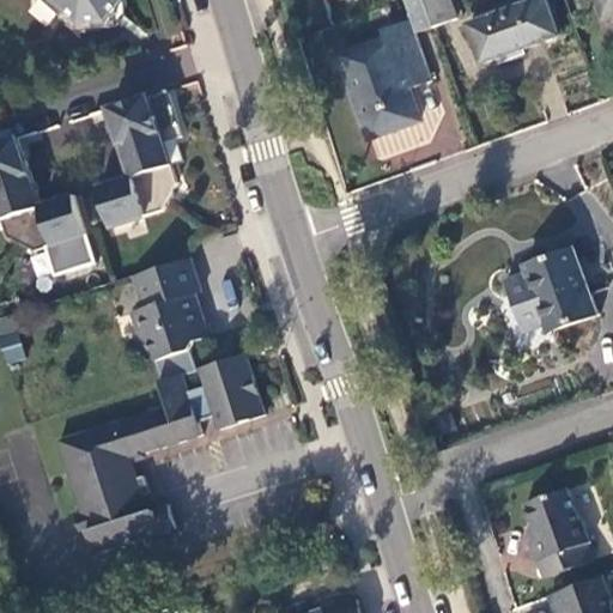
[(32,0),(67,32),(102,30),(121,11),(119,0),(32,0)]
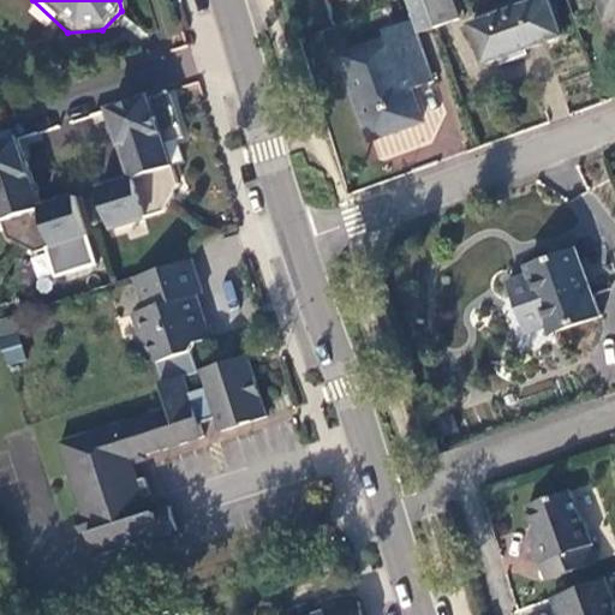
[(427,0),(407,0),(406,1),(415,23),(418,35),(436,29),(427,0)]
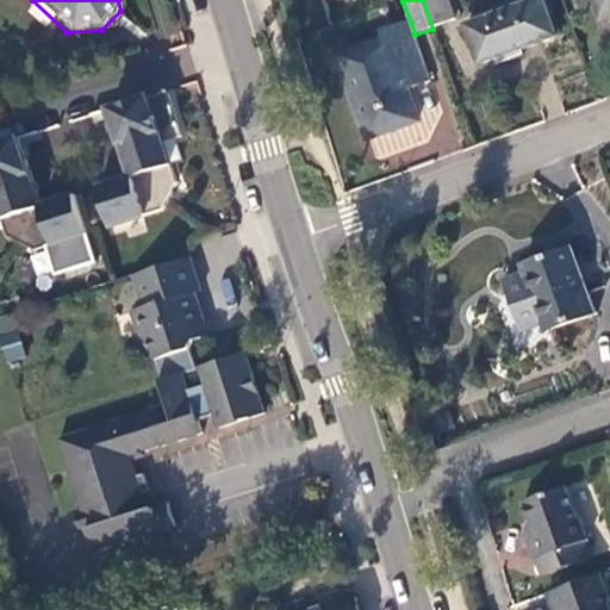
[(456,20),(449,0),(423,0),(433,29),(456,20)]
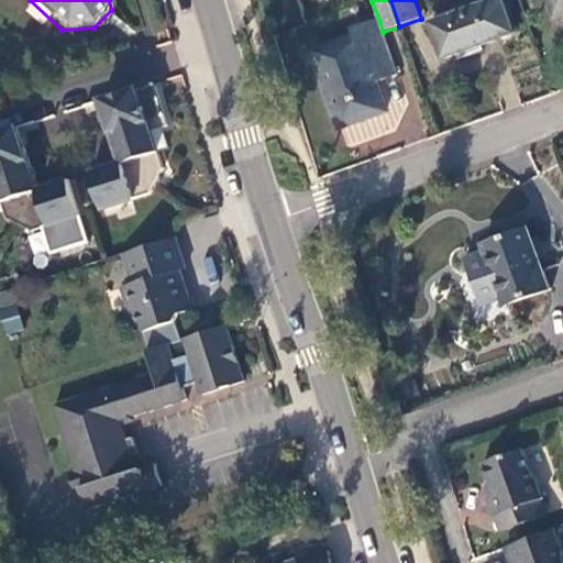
[(501,0),(498,0),(431,23),(444,59),(516,34),(501,0)]
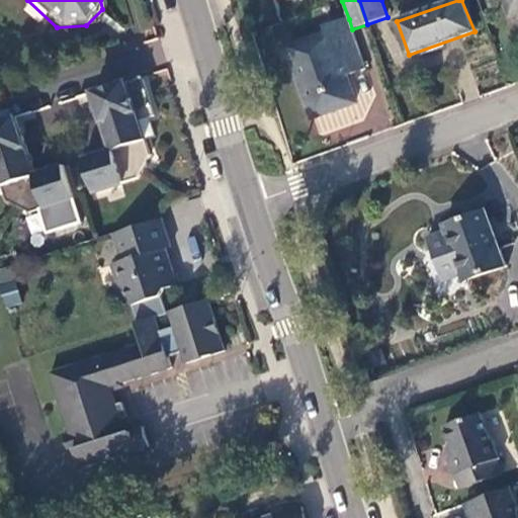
[(517,0),(507,0),(513,17),(517,15),(517,0)]
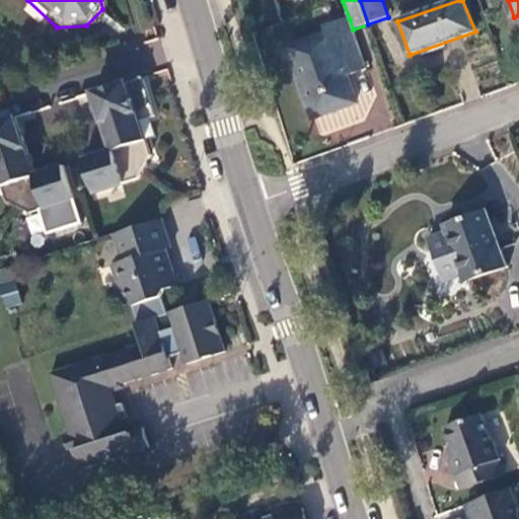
[(353,29),(350,19),(325,27),(328,36),(290,51),(313,118),(356,104),(350,84),(346,85),(344,79),(367,71),(353,29)]
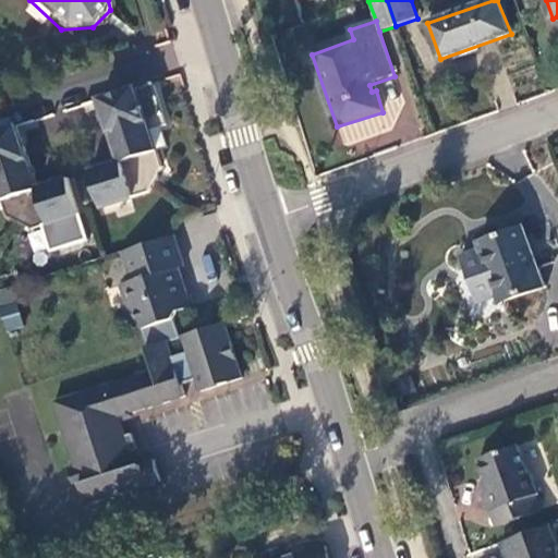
[(97,100),(112,157),(148,144),(145,133),(161,126),(148,85),(97,100)]
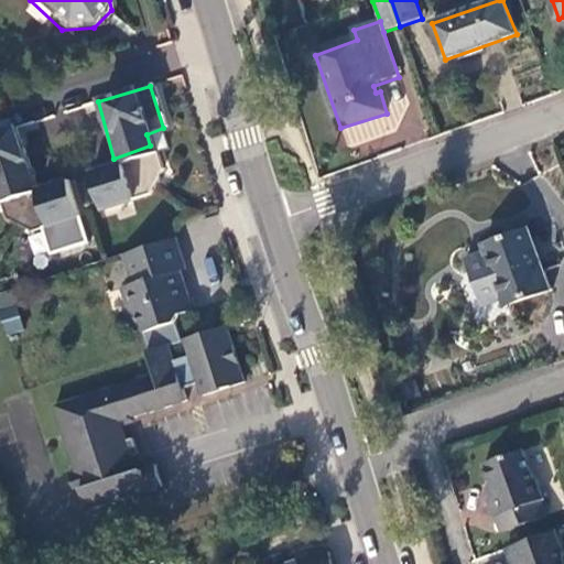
[(0,198),(31,187),(13,129),(0,132),(0,198)]
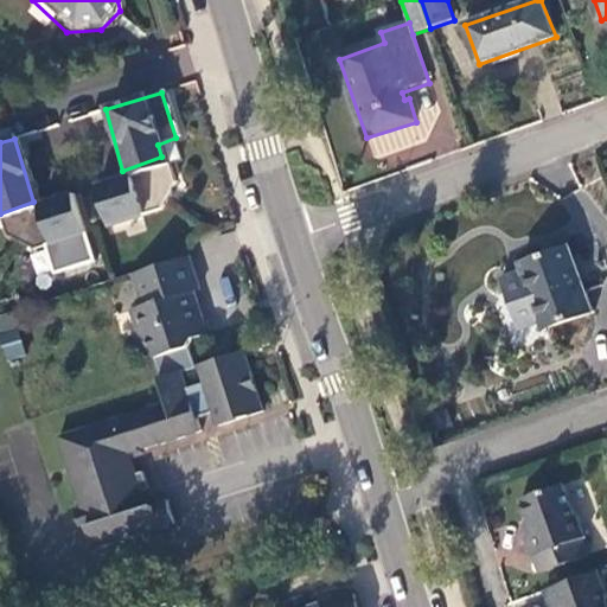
[(170,181),(161,157),(122,171),(125,177),(93,187),(103,227),(154,210),(170,181)]
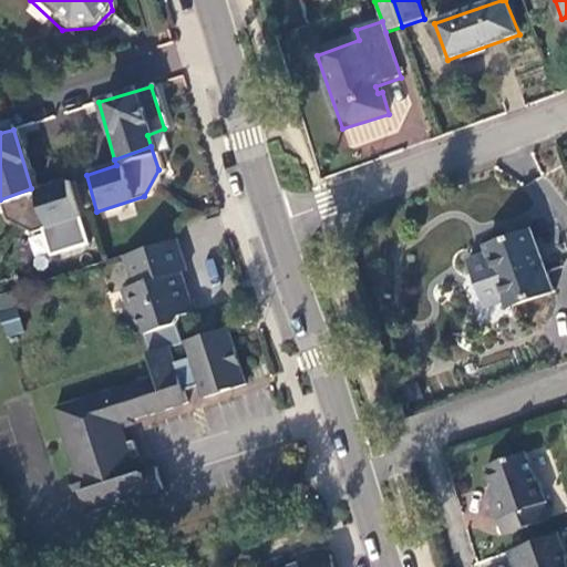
[(32,193),(31,188),(0,199),(0,217),(1,220),(28,234),(74,219),(63,183),(32,193)]
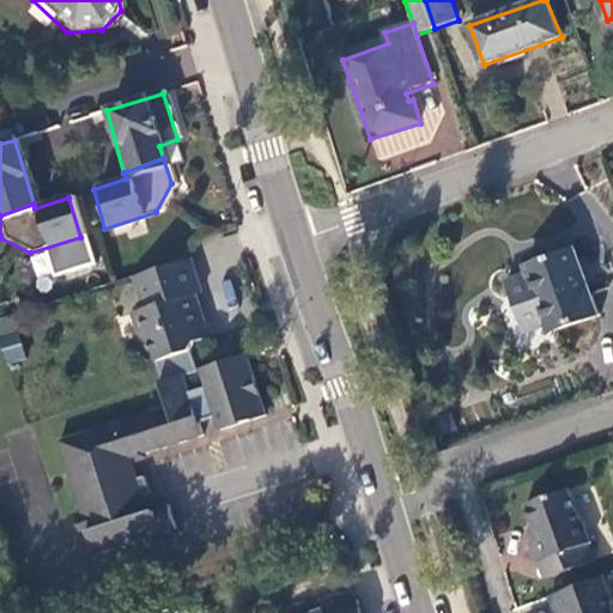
[(595,317),(571,249),(522,267),(525,274),(502,281),(517,326),(529,331),(542,327),(545,334),(595,317)]
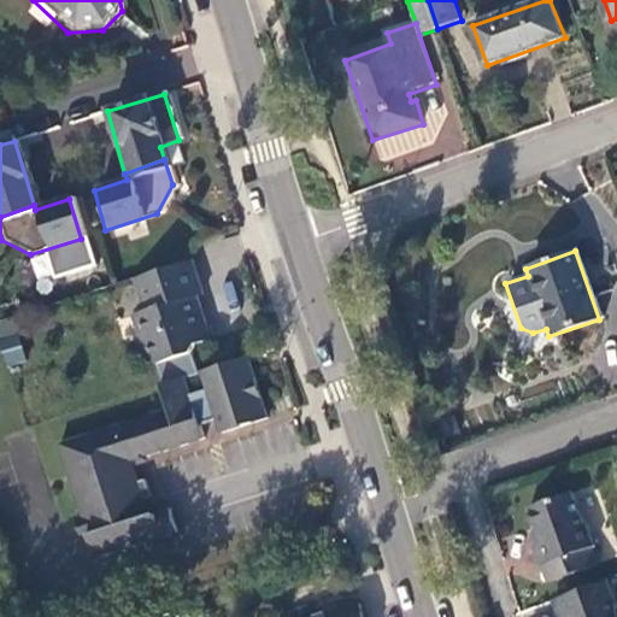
[(198,300),(188,266),(131,285),(140,317),(128,323),(142,365),(152,371),(187,360),(193,352),(192,345),(197,342),(201,333),(192,303),(198,300)]
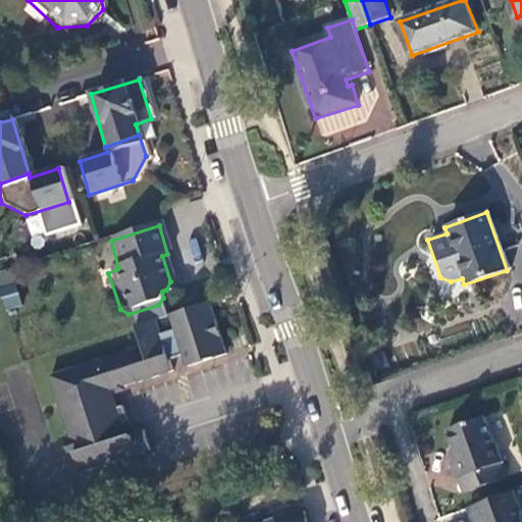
[(0,285),(0,286),(3,309),(20,307),(16,283),(0,285)]
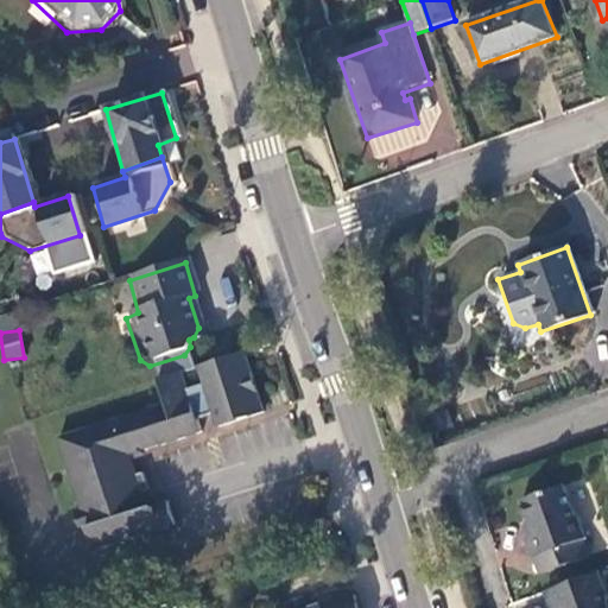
[(183,394),(177,378),(154,385),(160,407),(84,434),(57,442),(78,512),(70,517),(77,540),(87,537),(92,555),(122,544),(125,551),(141,545),(140,540),(157,533),(149,512),(138,515),(133,499),(137,496),(132,479),(126,481),(120,463),(196,437),(192,424),(209,418),(214,432),(259,417),(240,356),(196,372),(201,388),(183,394)]
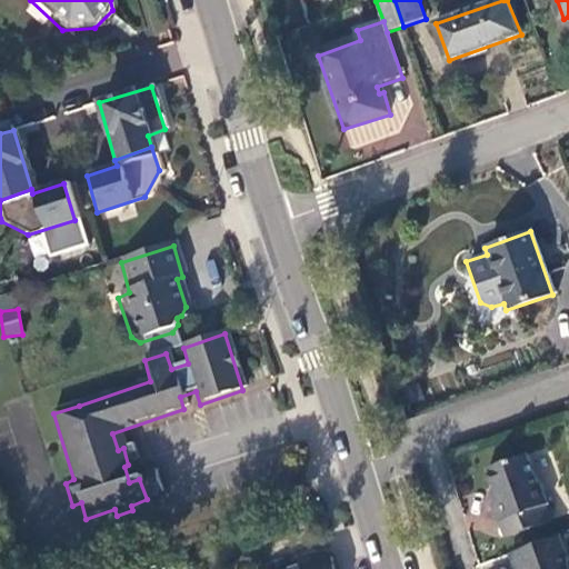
[(497,520),(517,513),(547,501),(539,481),(537,481),(527,453),(486,468),(498,499),(490,502),(497,520)]
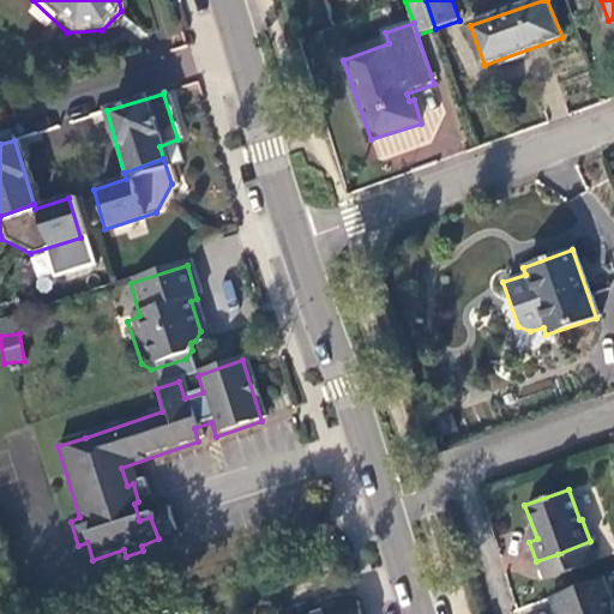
[(596,560),(590,541),(558,554),(564,572),(596,560)]
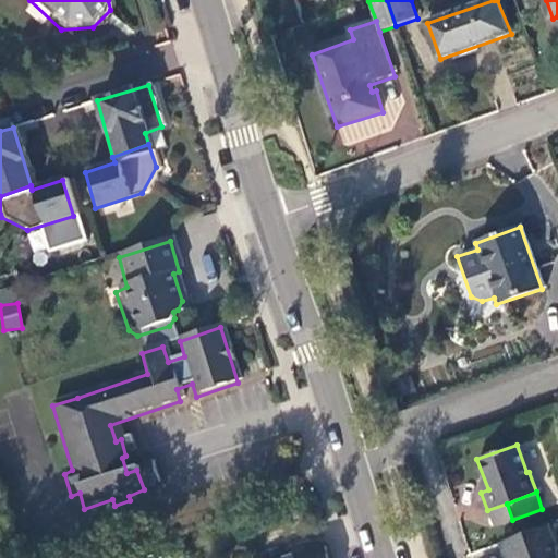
[(493,526),(512,520),(507,504),(487,510),(493,526)]
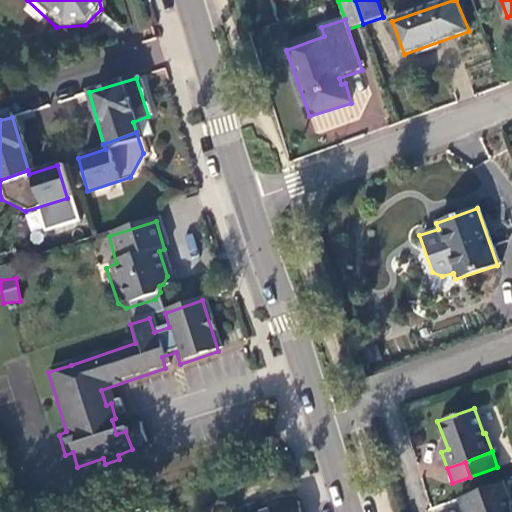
[(510,501),(503,480),(457,497),(462,511),(511,511),(508,502),(510,501)]
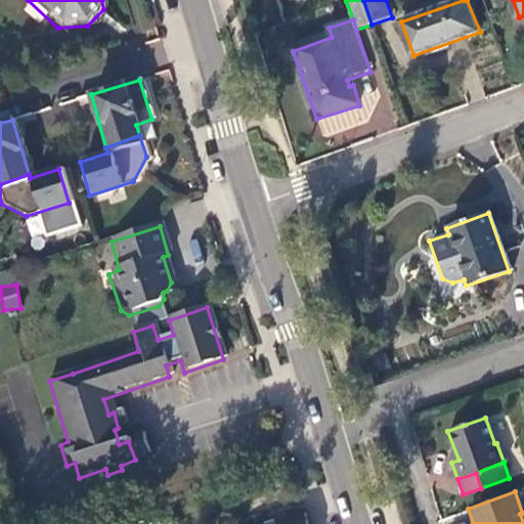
[(308,523),(304,511),(302,511),(257,523),(308,523)]
